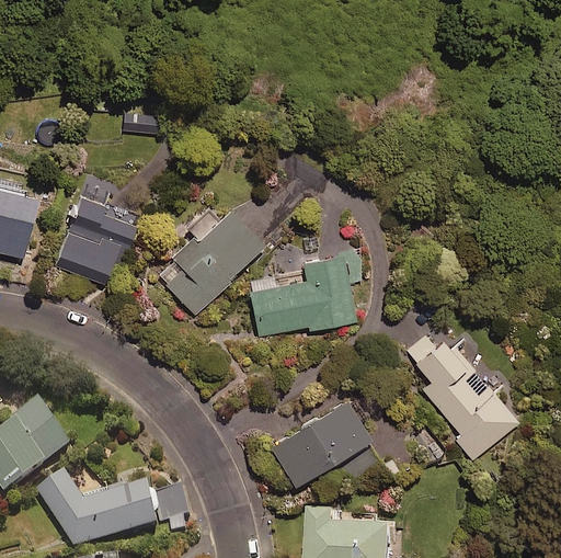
[(124,113),(123,132),(153,134),(156,115),(124,113)]
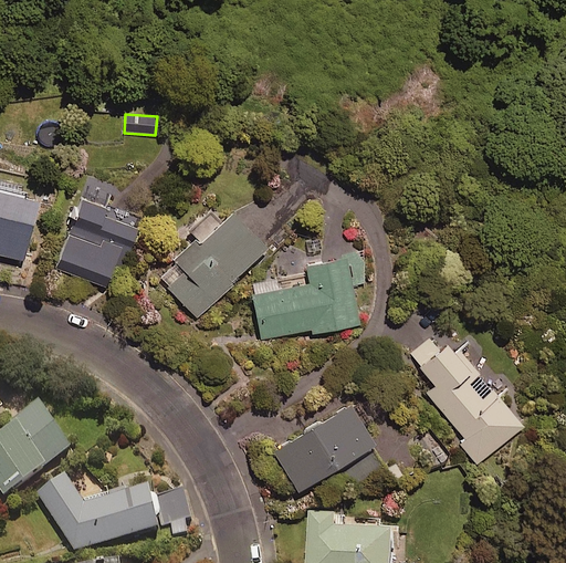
[(0,252),(23,257),(35,194),(0,186),(0,252)]
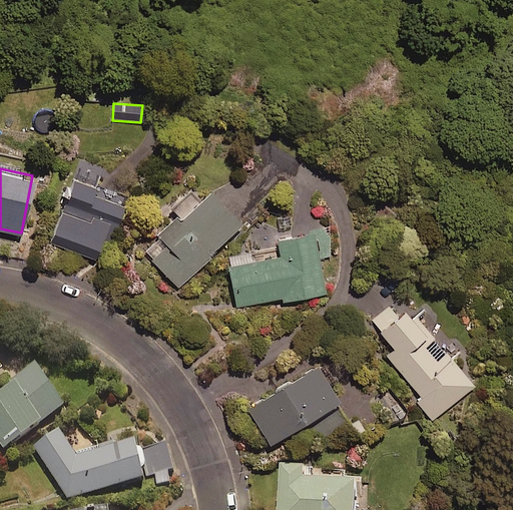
[(96,185),(72,177),(48,240),(95,259),(103,236),(112,239),(124,204),(93,193),(96,185)]
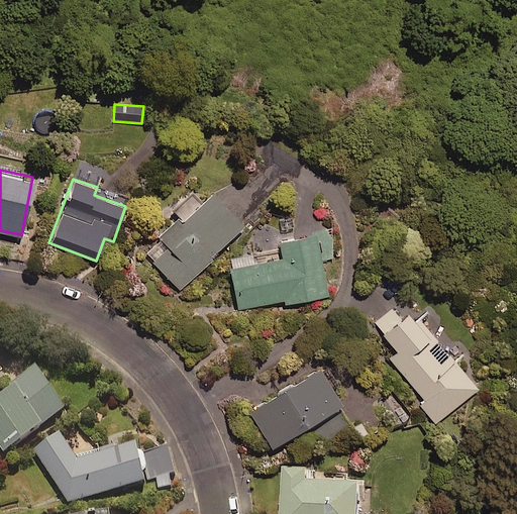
[(245,220),(210,189),(201,200),(192,192),(174,212),(177,215),(141,255),(183,292),(245,220)]
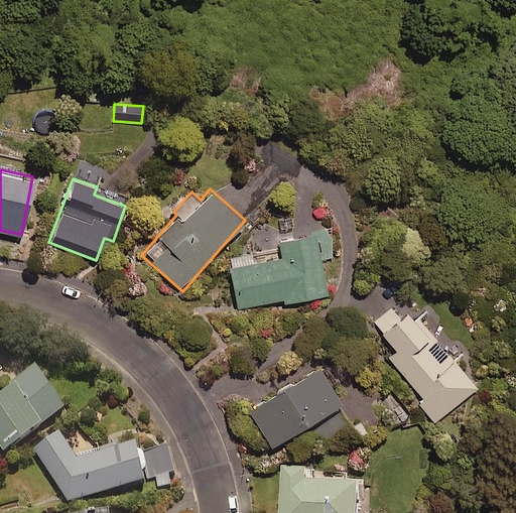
[(228,257),(237,308),(283,300),(284,304),(328,296),(320,261),(335,259),(329,228),(279,237),(282,253),(252,258),(251,252),(228,257)]
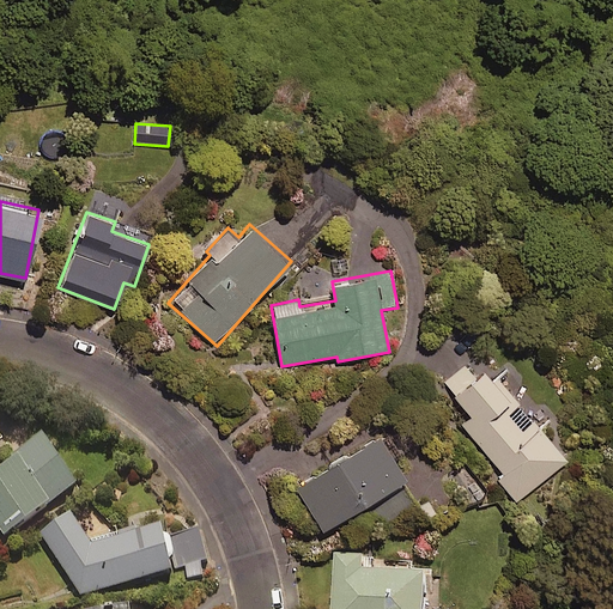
[(495,379),(484,367),(473,377),(465,366),(444,383),(473,416),(461,426),(503,475),(497,480),(517,504),(566,460),(496,378),(495,379)]
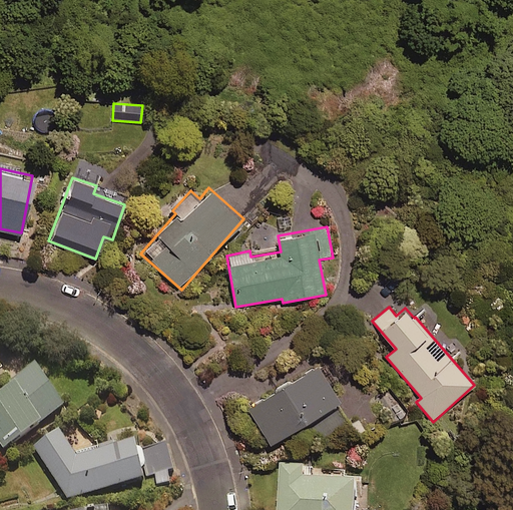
[(270,442),(339,398),(315,361),(245,405),(270,442)]
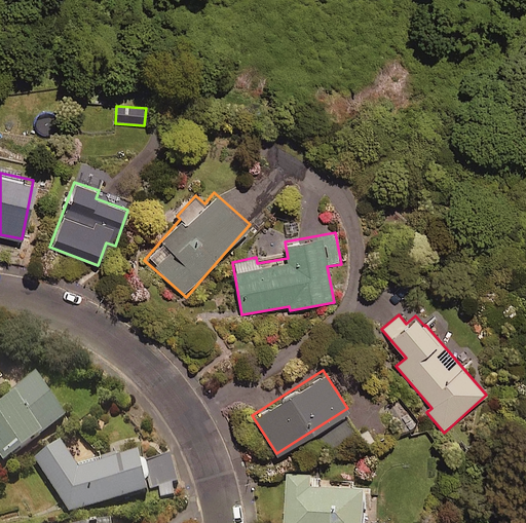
[(67,416),(37,377),(0,405),(0,459),(3,464),(67,416)]
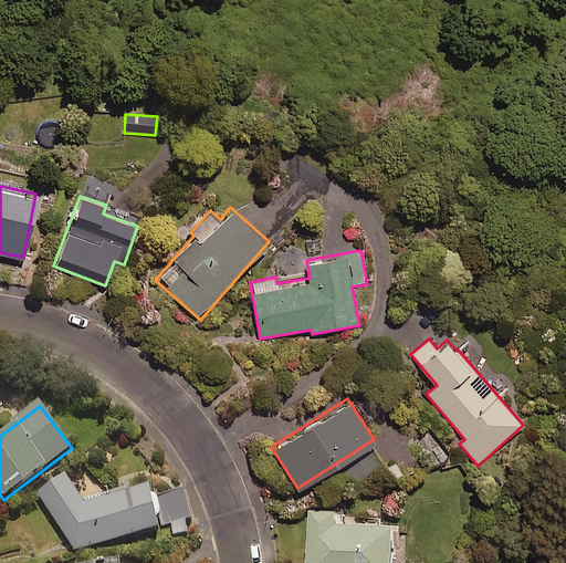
[(399,430),(374,441),(386,469),(411,458),(399,430)]
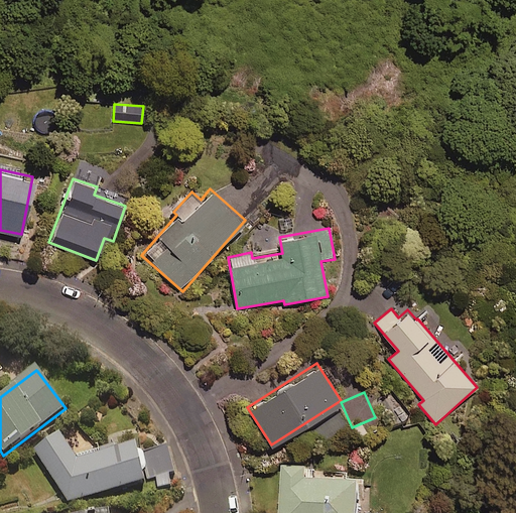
[(409,418),(393,396),(381,404),(396,427),(409,418)]
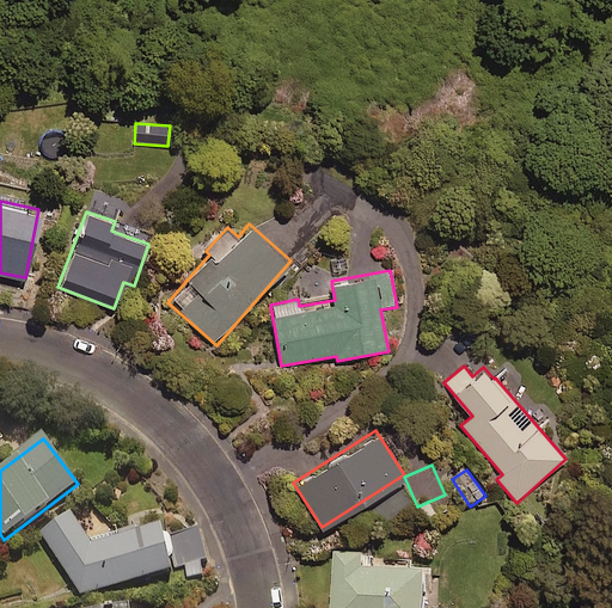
[(91,545),(71,515),(38,536),(79,597),(173,573),(161,527),(91,545)]
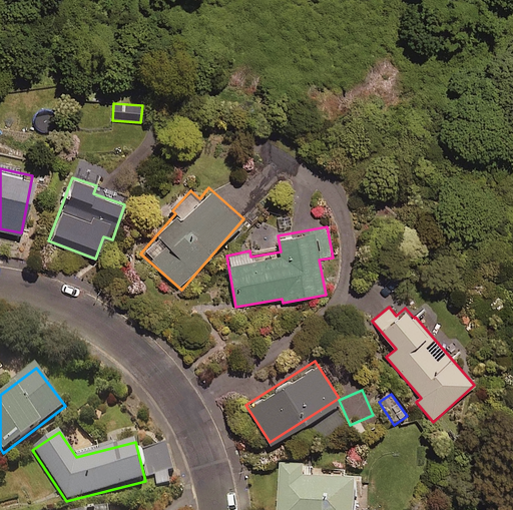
[(311,466),(283,465),(280,509),(358,509),(360,480),(346,479),(347,473),(311,472),(311,466)]
